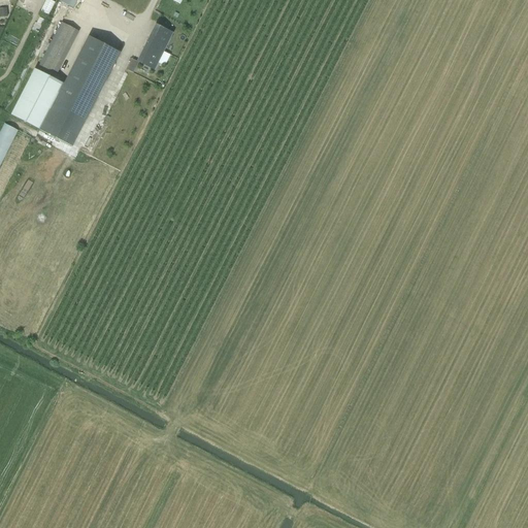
[(46,0),(42,10),(51,14),(57,1),(55,0),(46,0)]
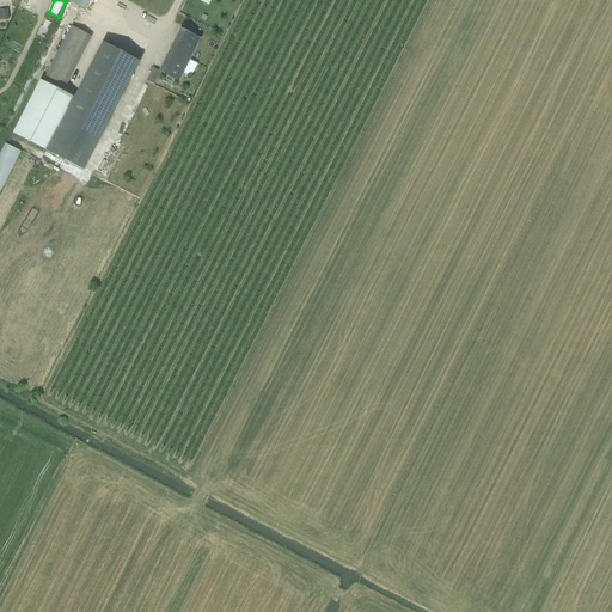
[(69,0),(69,1),(75,5),(77,5),(83,8),(85,10),(90,0),(69,0)]
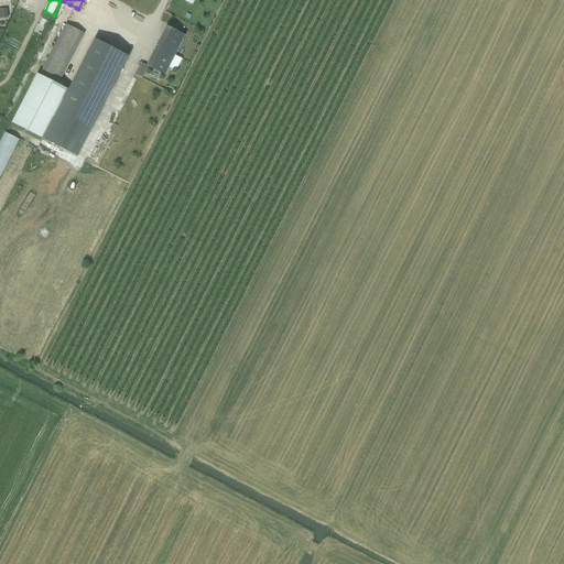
[(65,23),(39,75),(58,85),(85,34),(65,23)]
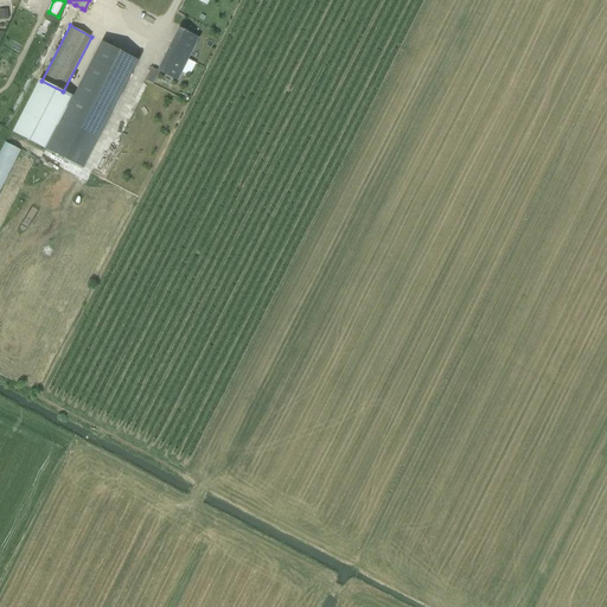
[(179,29),(167,50),(189,59),(199,38),(179,29)]
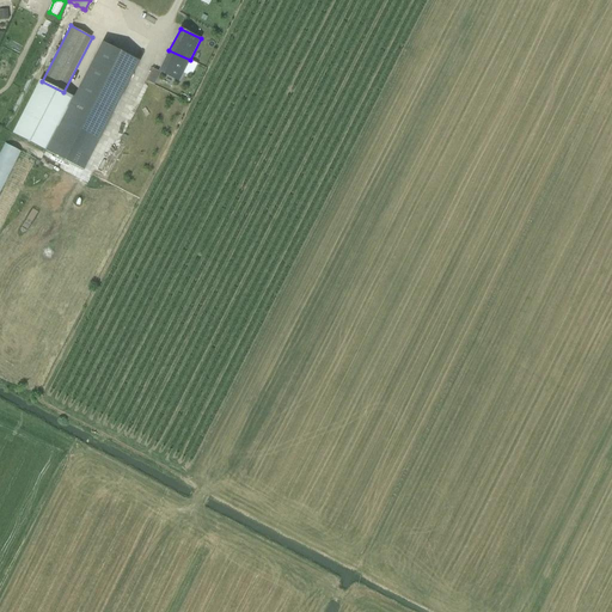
[(73,98),(46,151),(84,170),(139,61),(102,42),(73,98)]
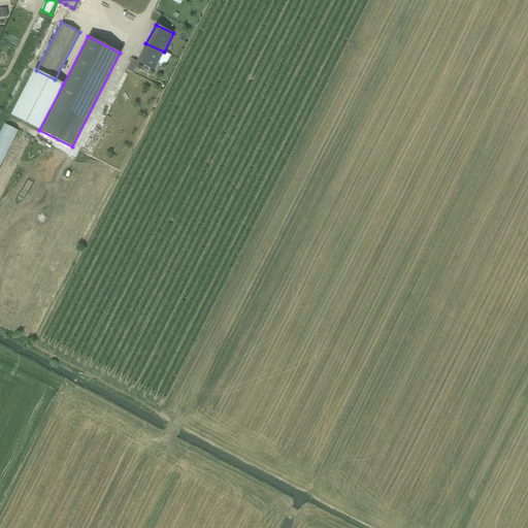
[(164,52),(145,43),(136,62),(154,71),(164,52)]
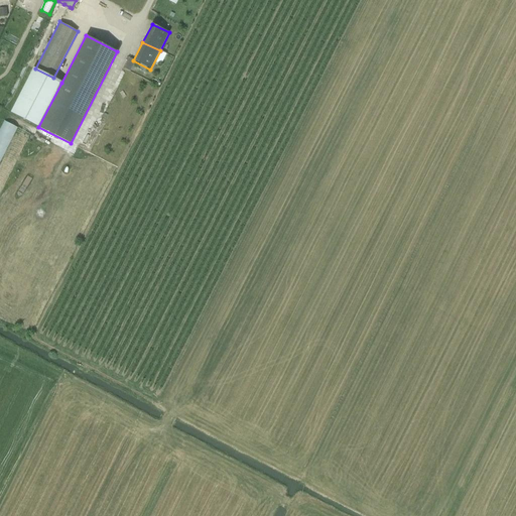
[(161,52),(157,59),(162,62),(166,55),(161,52)]
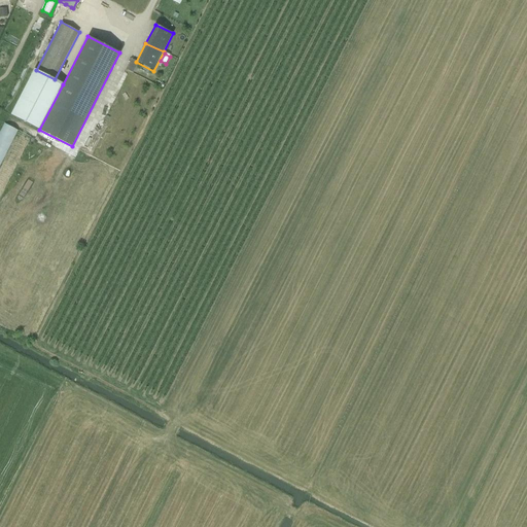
[(39,130),(63,84),(55,79),(36,70),(34,69),(10,115),(39,130)]
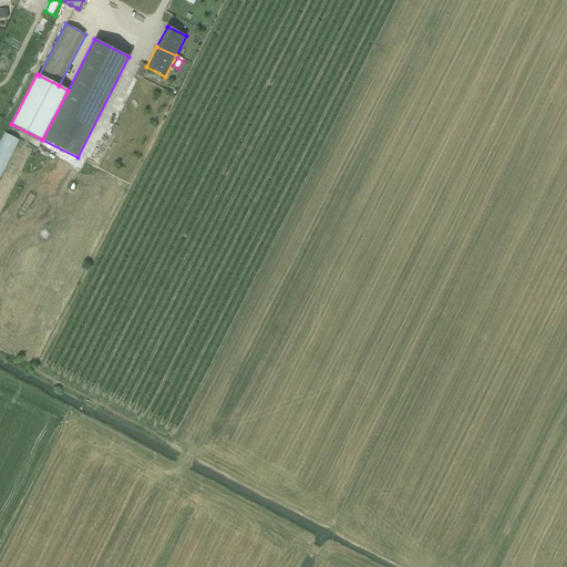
[(0,179),(20,138),(4,131),(0,138),(0,179)]
